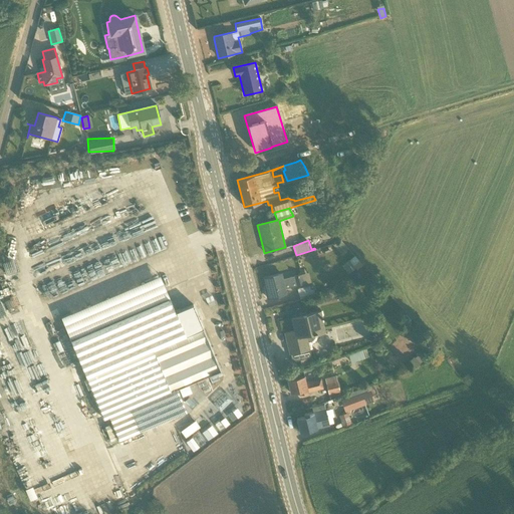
[(332,245),(341,256),(345,252),(344,251),(347,249),(340,241),(337,244),(332,245)]
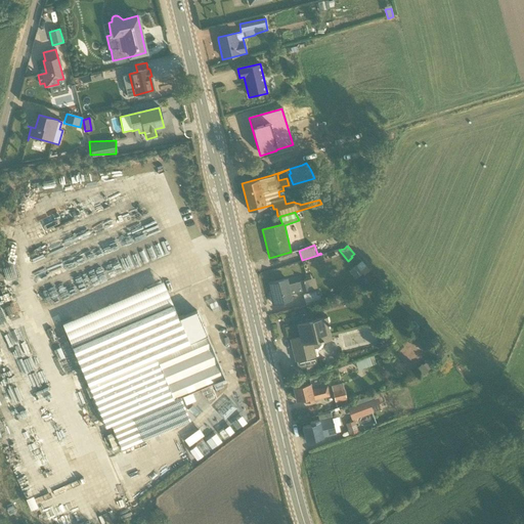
[(362,274),(368,270),(361,261),(355,266),(362,274)]
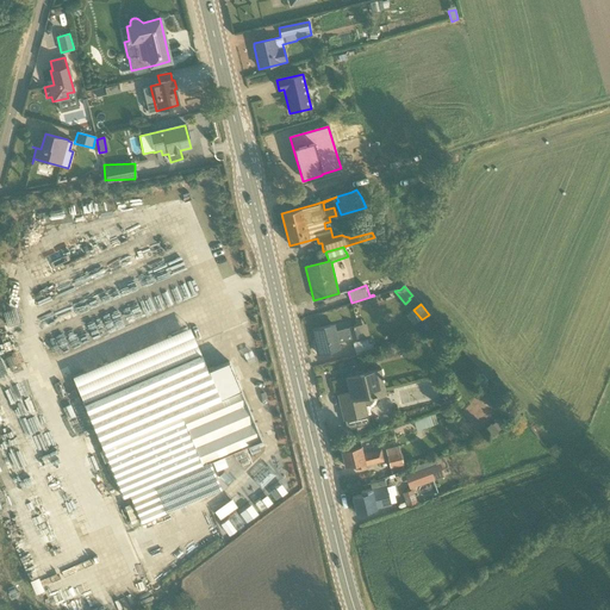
[(368,336),(366,324),(336,331),(334,325),(312,330),(315,341),(317,355),(340,349),(338,343),(368,336)]
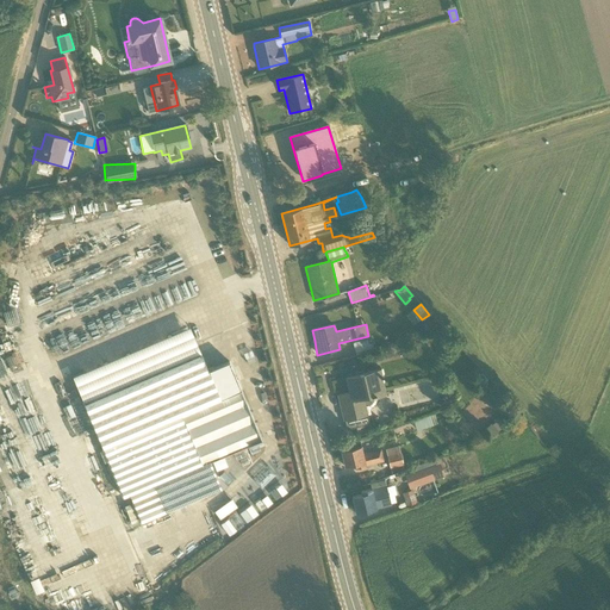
[(192,330),(74,380),(122,498),(129,496),(132,503),(124,506),(134,529),(142,526),(139,521),(221,489),(210,461),(261,440),(229,362),(209,371),(201,354),(192,330)]
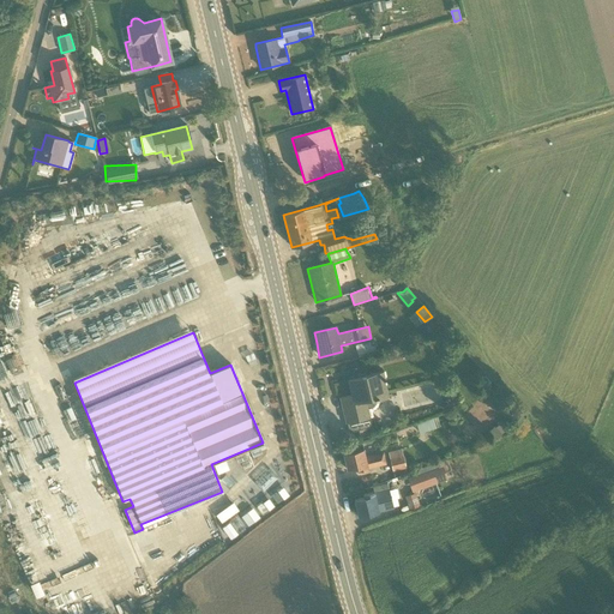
[(357,359),(377,354),(374,347),(371,347),(369,342),(354,345),(357,359)]
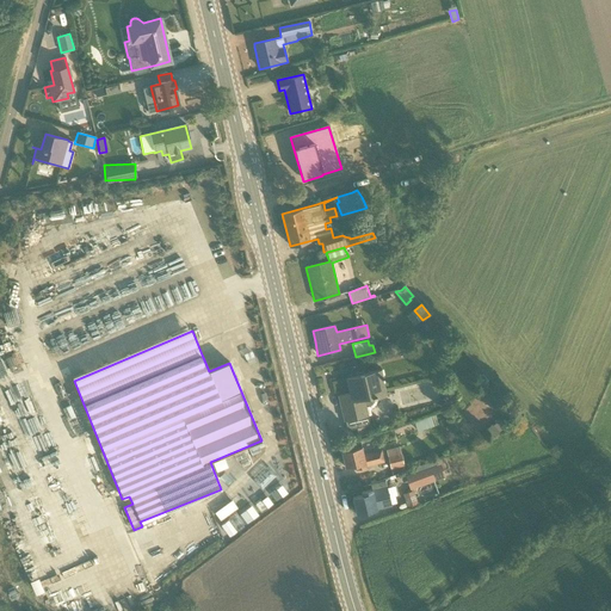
[(350,394),(338,396),(344,420),(345,421),(346,426),(347,427),(349,429),(350,430),(351,430),(365,426),(366,425),(368,424),(368,423),(368,421),(366,417),(368,415),(370,414),(369,408),(371,407),(374,405),(376,402),(376,400),(376,397),(386,394),(382,376),(383,376),(381,369),(346,378),(350,394)]
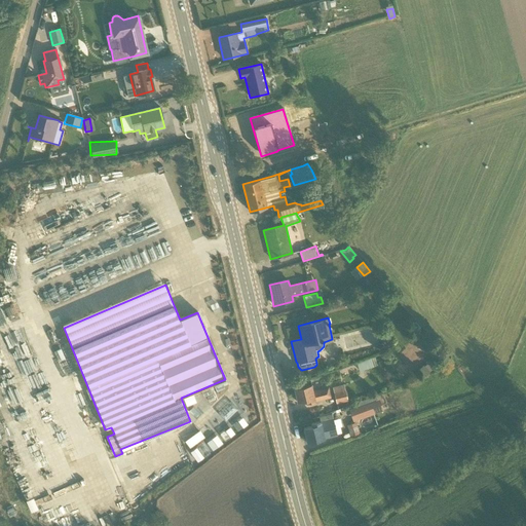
[(376,366),(373,358),(357,364),(360,372),(376,366)]
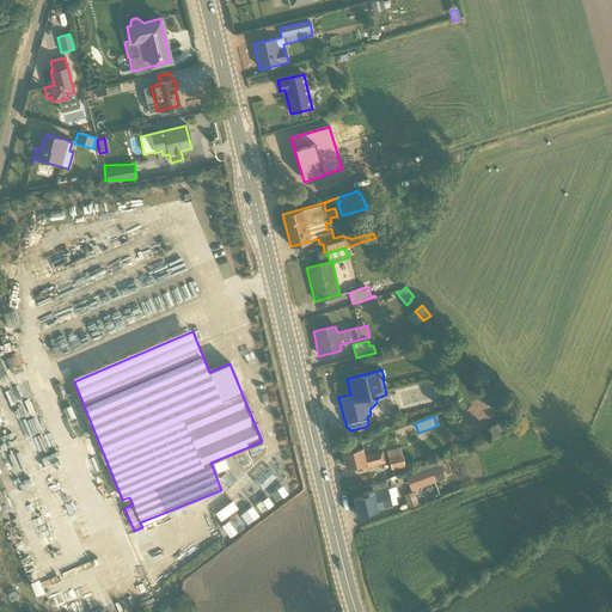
[(361,447),(342,452),(346,469),(355,466),(356,469),(366,466),(366,467),(384,464),(381,452),(363,456),(362,447),(361,447)]
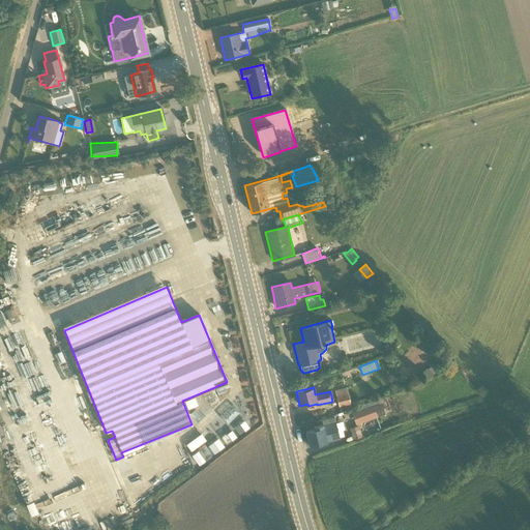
[(339,407),(350,404),(346,388),(334,390),(339,407)]
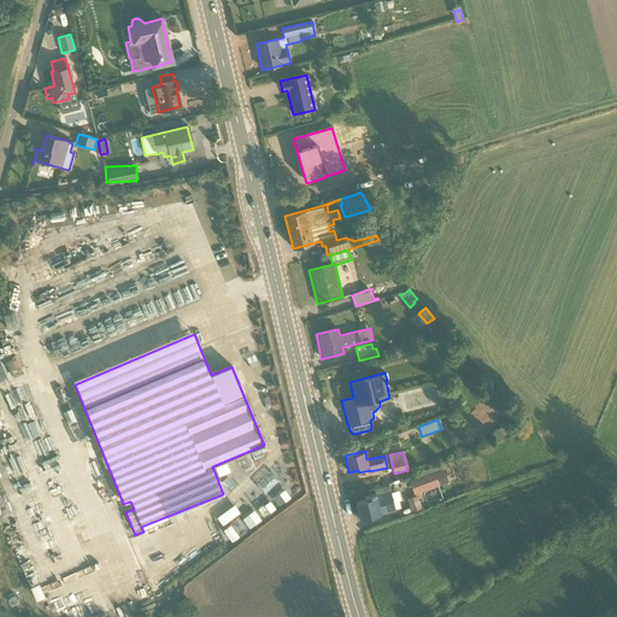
[(227,464),(216,468),(218,475),(229,472),(227,464)]
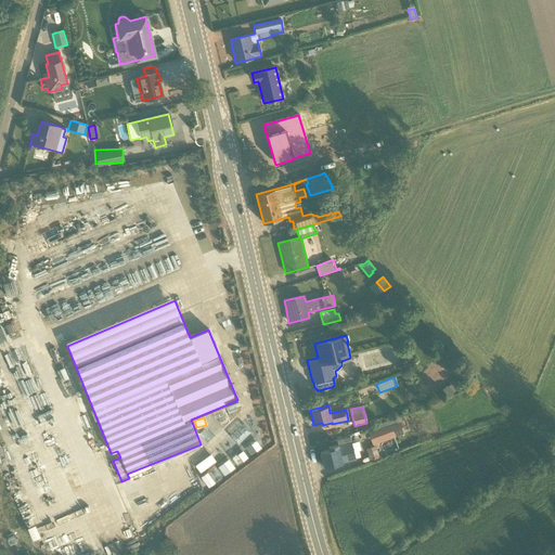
[(404,434),(400,422),(397,423),(396,418),(373,427),(375,430),(368,434),(372,446),(404,434)]
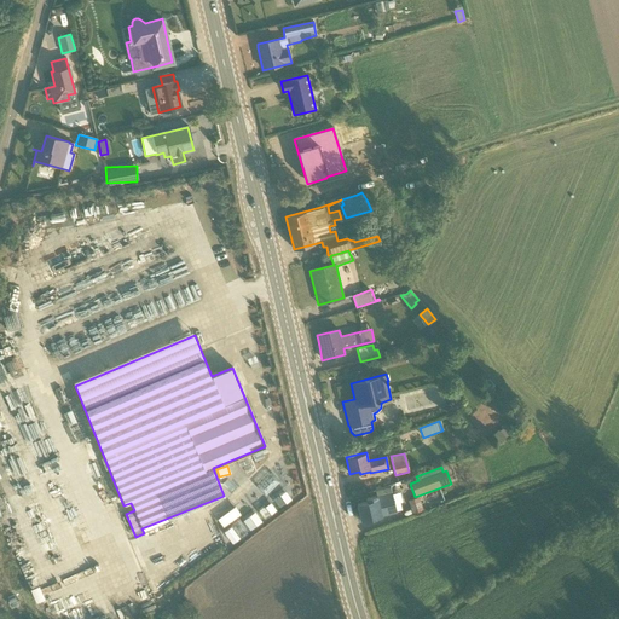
[(357,504),(360,521),(397,512),(389,487),(375,492),(376,496),(366,499),(366,502),(357,504)]
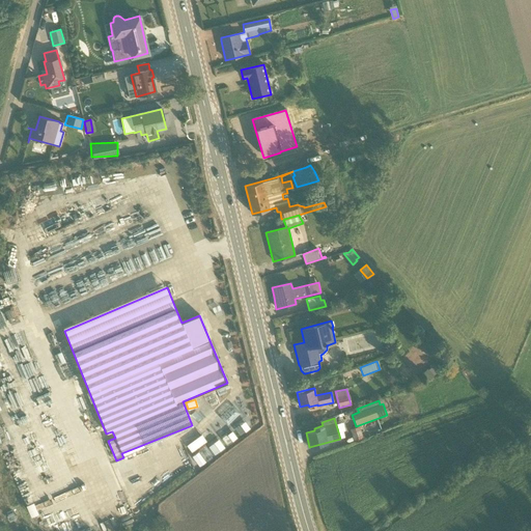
[(363,438),(359,427),(350,430),(354,441),(363,438)]
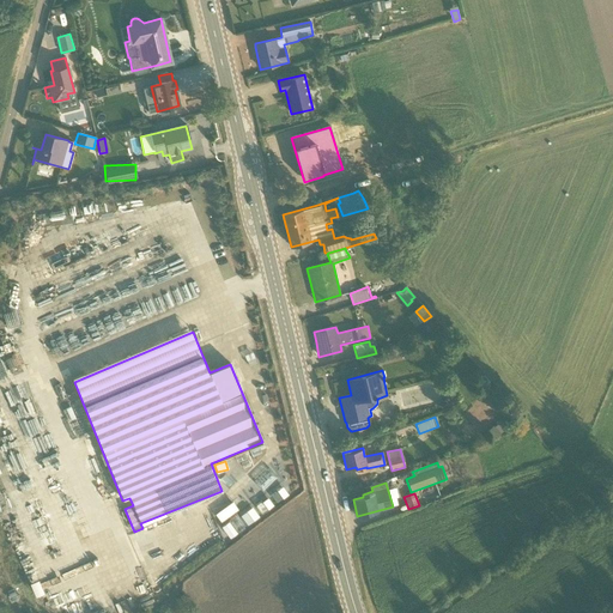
[(236,510),(246,502),(240,495),(230,504),(236,510)]
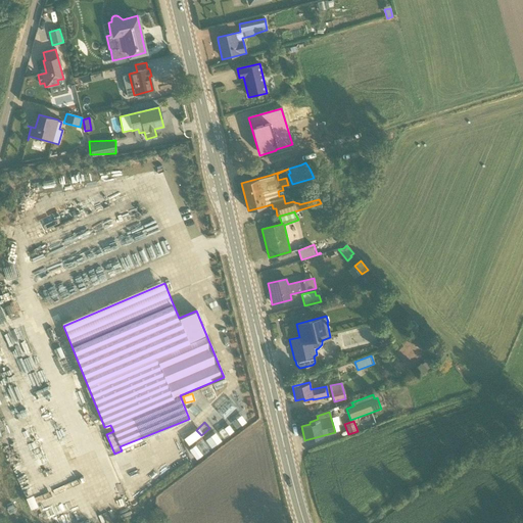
[(216,432),(210,435),(216,444),(221,441),(216,432)]
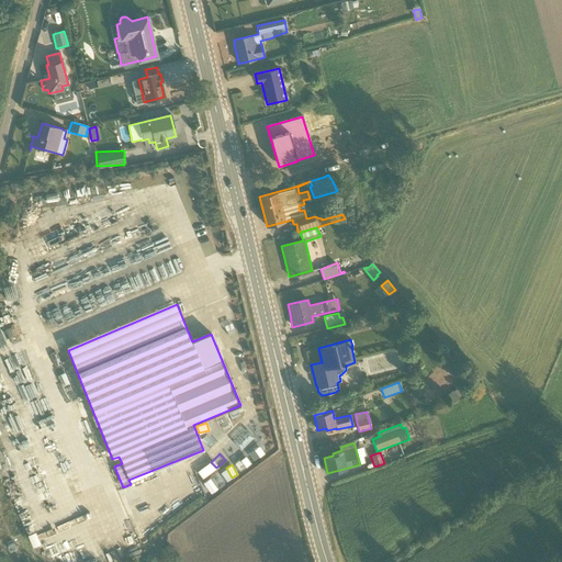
[(202,482),(210,494),(216,490),(210,478),(202,482)]
